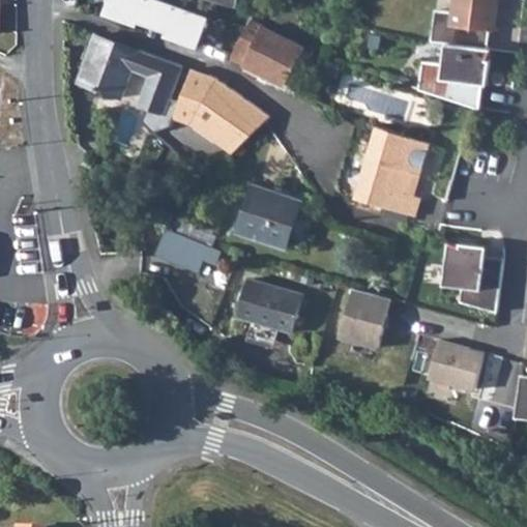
[(157,0),(155,0),(103,0),(103,5),(134,22),(148,27),(157,0)]
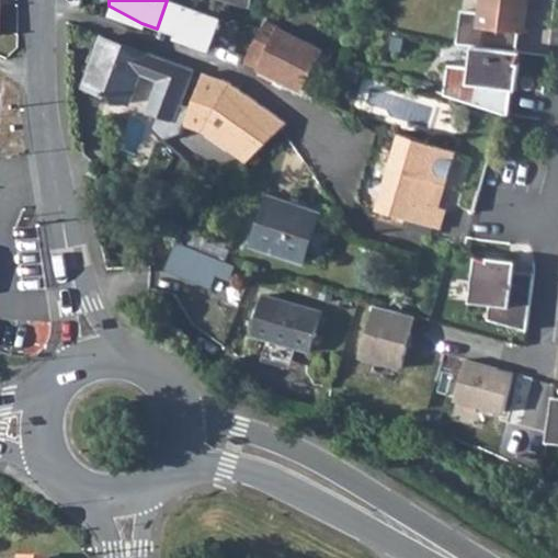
[(219,21),(167,0),(157,29),(185,41),(185,45),(207,50),(219,21)]
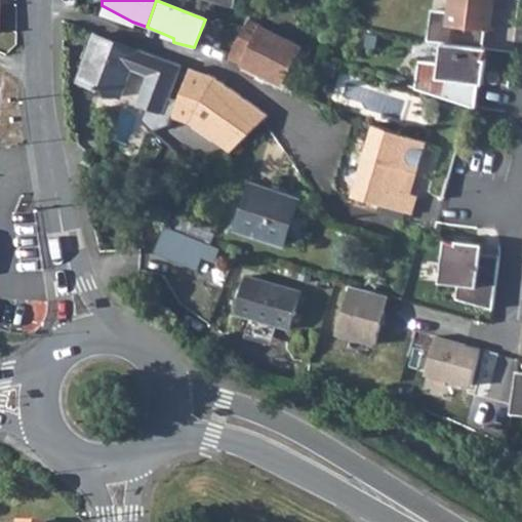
[(486,32),(490,6),(486,6),(488,0),(447,0),(446,12),(429,10),(425,41),(428,42),(438,43),(439,43),(481,49),(483,31),(486,32)]
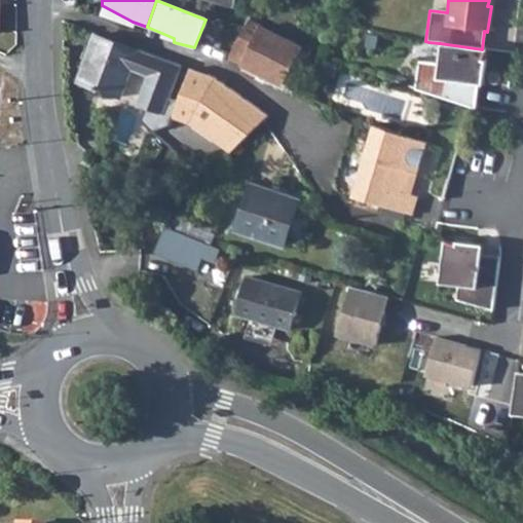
[(275,25),(271,33),(293,43),(296,37),(296,35),(275,25)]
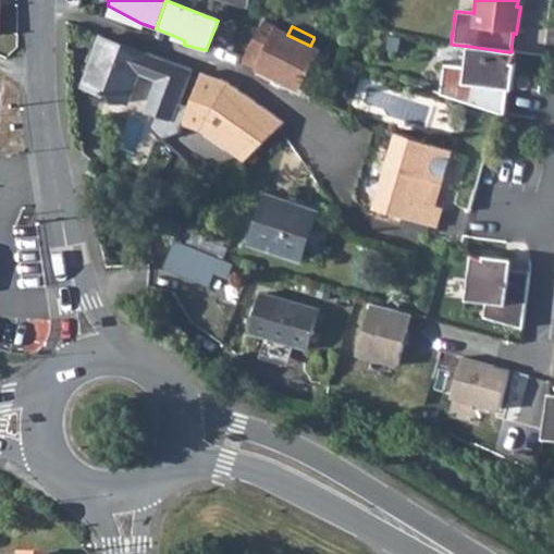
[(253,36),(239,63),(297,90),(317,49),(315,48),(319,41),(314,39),(310,46),(287,35),(273,28),(268,42),(253,36)]
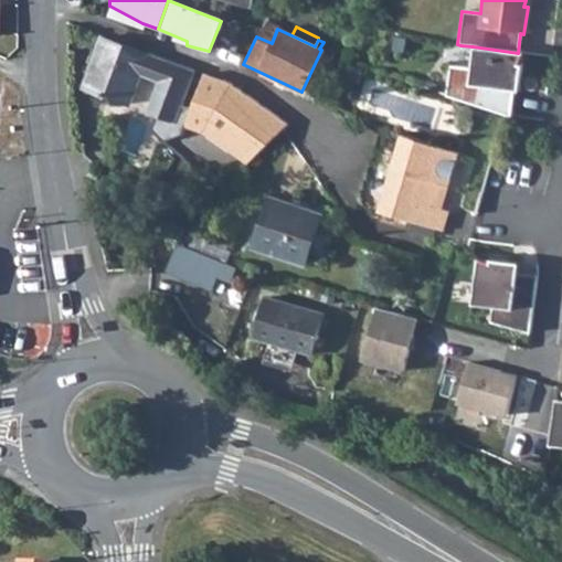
[(146,55),(99,39),(81,88),(128,107),(131,96),(150,103),(146,113),(173,124),(192,72),(147,55),(146,55)]
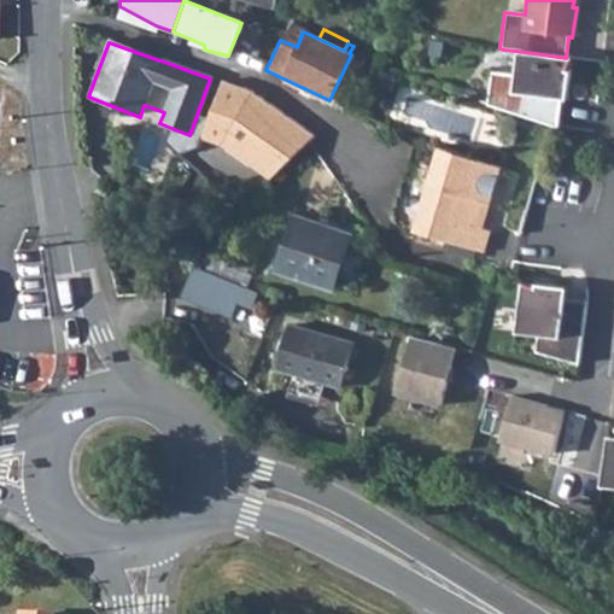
[(565,100),(568,70),(565,70),(569,58),(566,58),(516,51),(514,75),(491,72),(486,105),(536,122),(550,126),(556,127),(560,99),(565,100)]
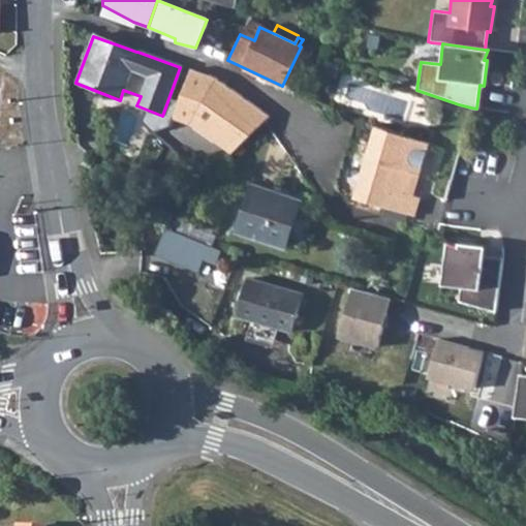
[(195,73),(179,121),(234,154),(267,119),(217,82),(195,73)]
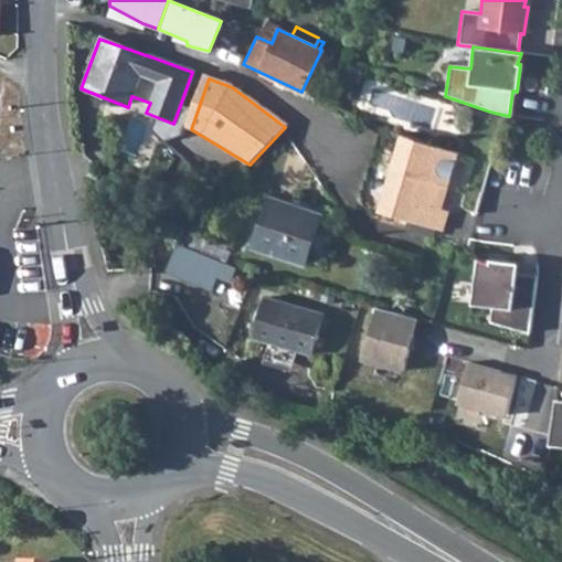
[(378,211),(406,221),(441,231),(447,212),(434,208),(441,186),(446,188),(457,155),(415,141),(402,136),(378,211)]
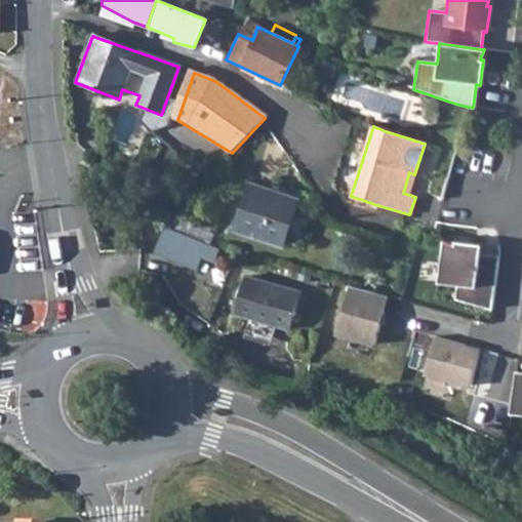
[(250,184),(234,230),(279,246),(296,199),(250,184)]
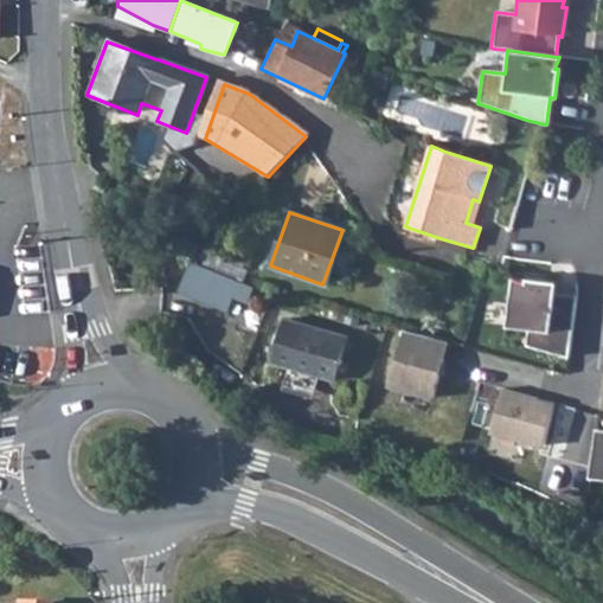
[(249,287),(187,263),(174,293),(224,313),(230,297),(243,302),(249,287)]
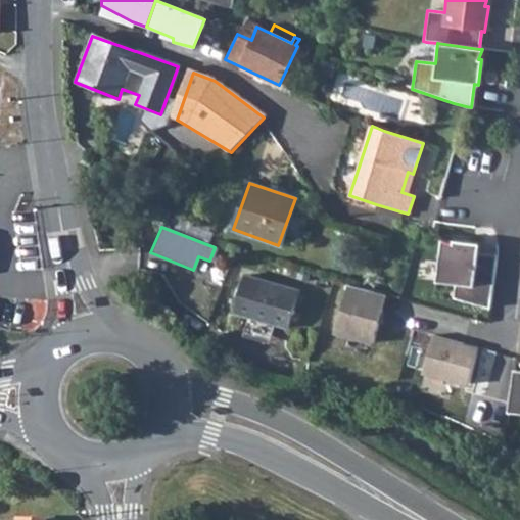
[(451,243),(440,238),(435,281),(454,283),(452,297),(487,309),(494,255),(476,252),(477,243),(451,240),(451,243)]
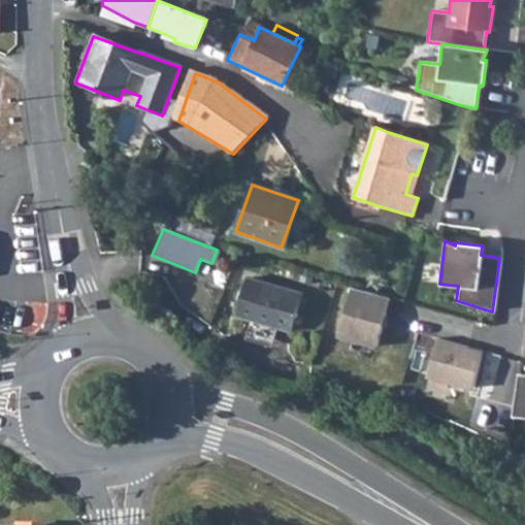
[(247,280),(234,319),(288,334),(300,296),(247,280)]
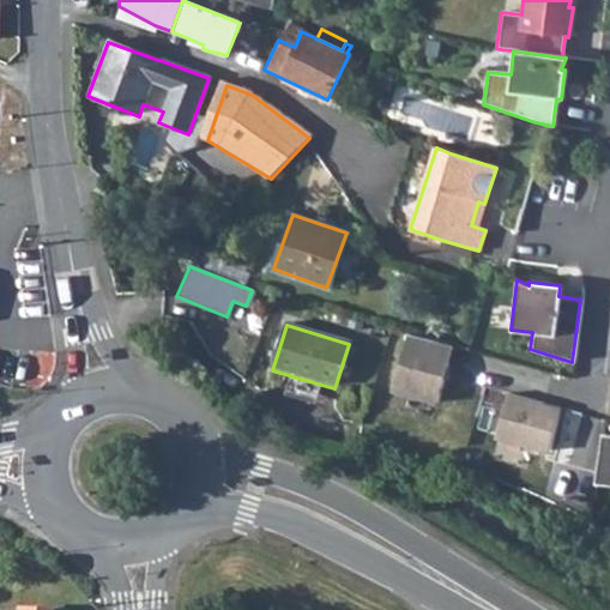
[(458,348),(410,336),(396,392),(444,404),(458,348)]
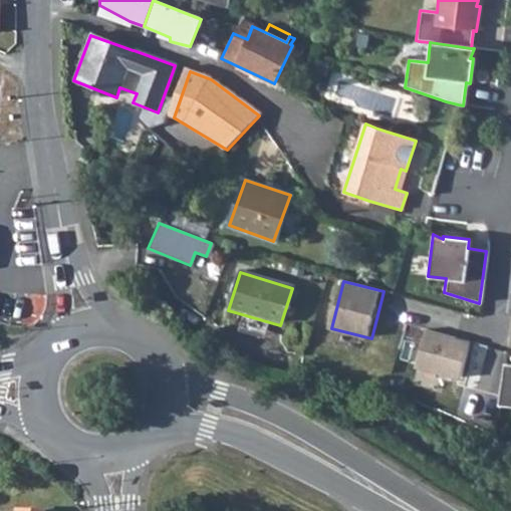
[(476,346),(426,332),(416,365),(466,379),(476,346)]
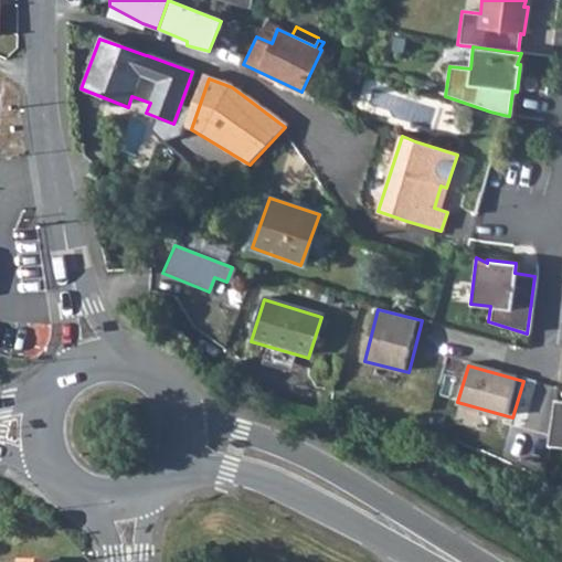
[(561,401),(551,399),(544,444),(561,446),(561,401)]
